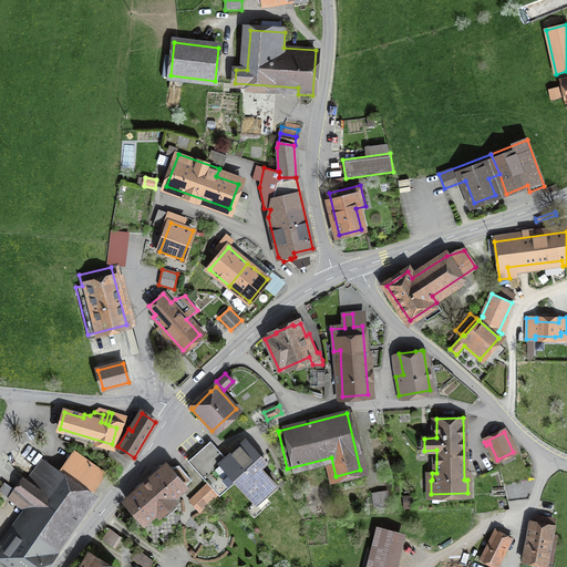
[(205,450),(191,463),(219,496),(236,481),(256,503),(276,484),(260,468),(267,463),(245,441),(219,465),(205,450)]
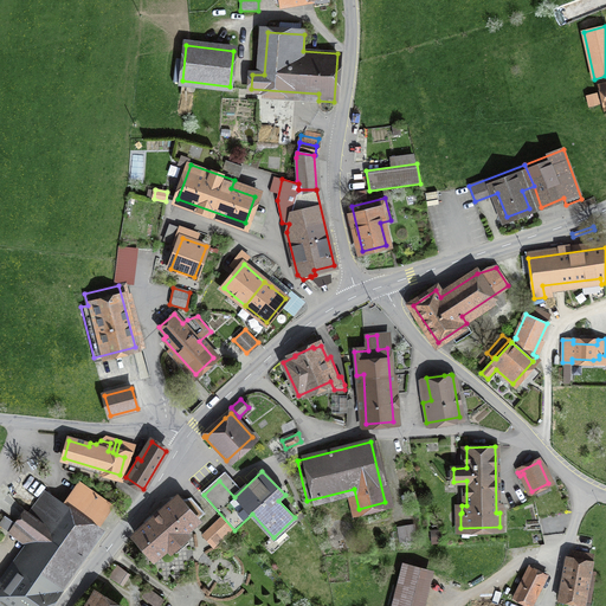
[(20,489),(36,500),(46,487),(31,475),(20,489)]
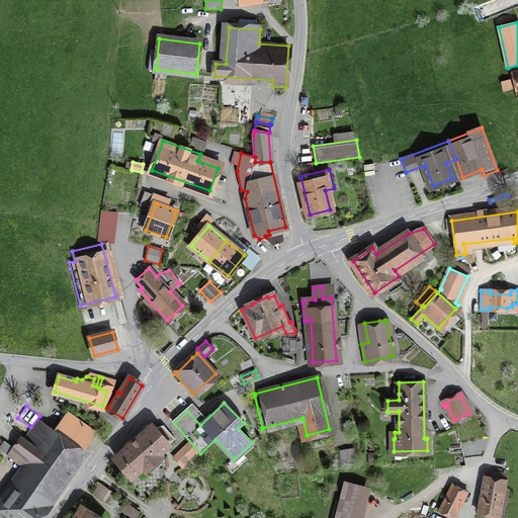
[(38,420),(23,440),(22,439),(16,447),(13,446),(12,447),(3,443),(0,447),(0,448),(16,459),(21,451),(34,459),(0,507),(0,510),(11,517),(35,517),(95,434),(67,413),(54,431),(38,420)]
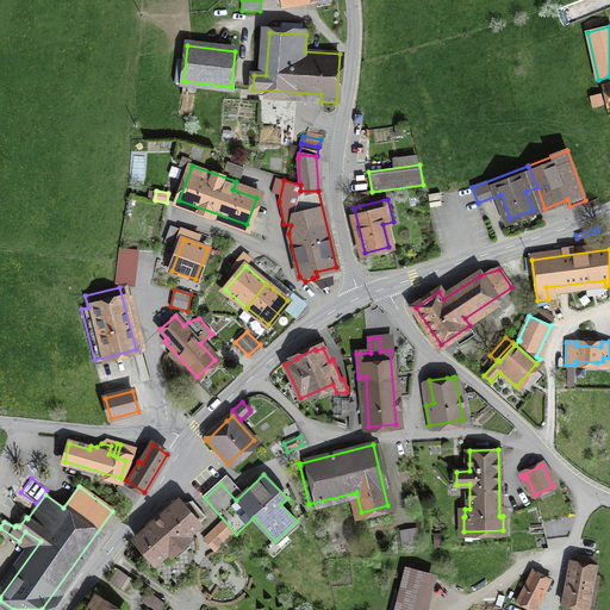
[(405,498),(408,505),(421,502),(418,495),(405,498)]
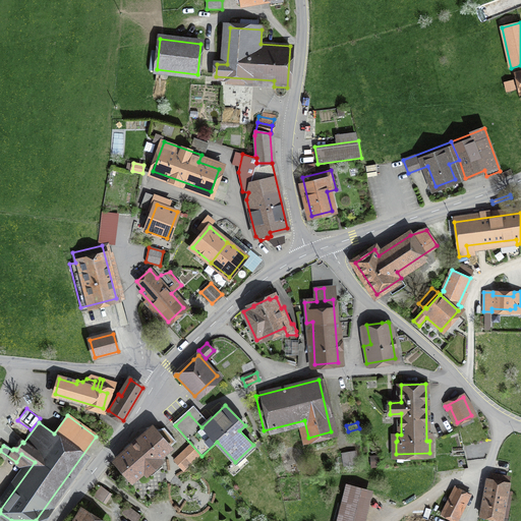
[(184,469),(199,454),(201,456),(175,425),(191,445),(175,460),(184,469)]
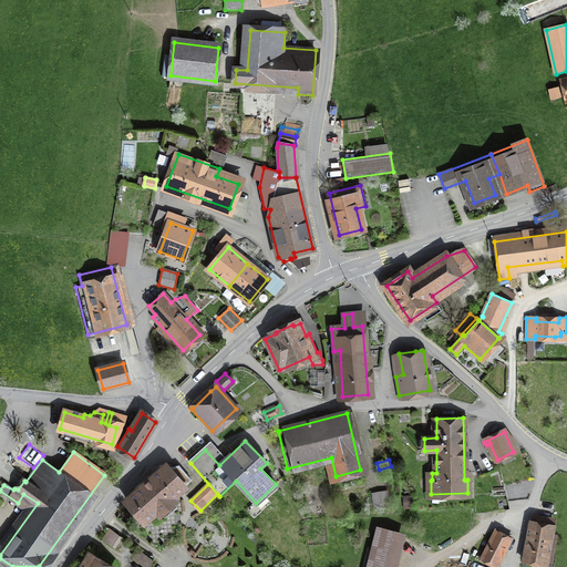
[(164,466),(155,475),(155,476),(127,501),(144,521),(157,511),(160,514),(174,502),(171,498),(192,481),(178,465),(167,468),(164,466)]
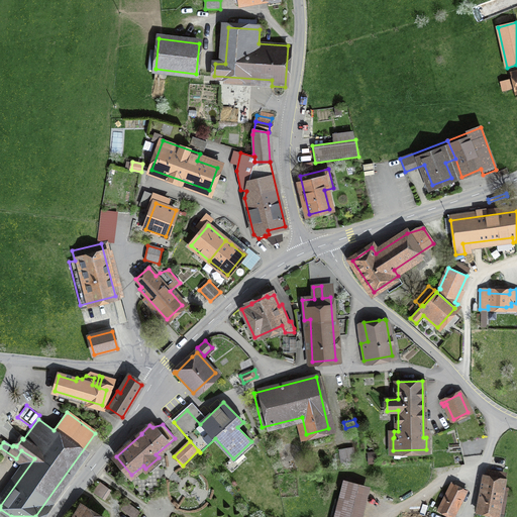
[(353,447),(339,449),(341,462),(355,459),(353,447)]
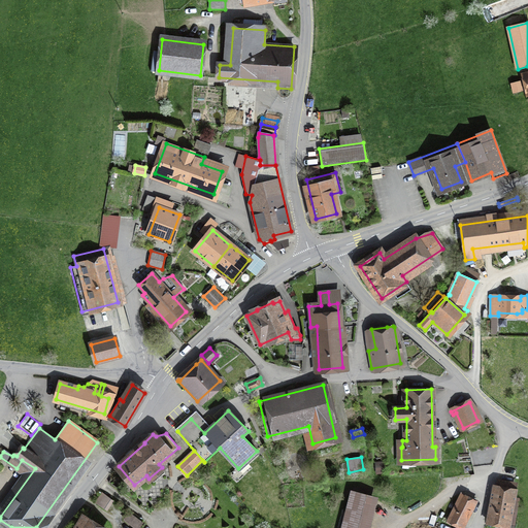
[(491,520),(513,524),(518,498),(512,497),(514,484),(498,482),(491,520)]
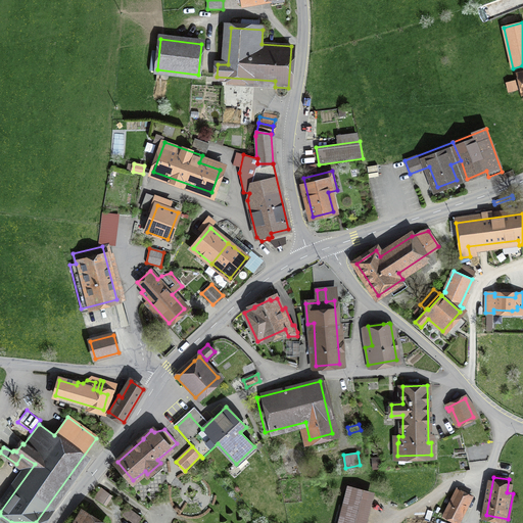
[(102,488),(95,498),(105,505),(111,494),(102,488)]
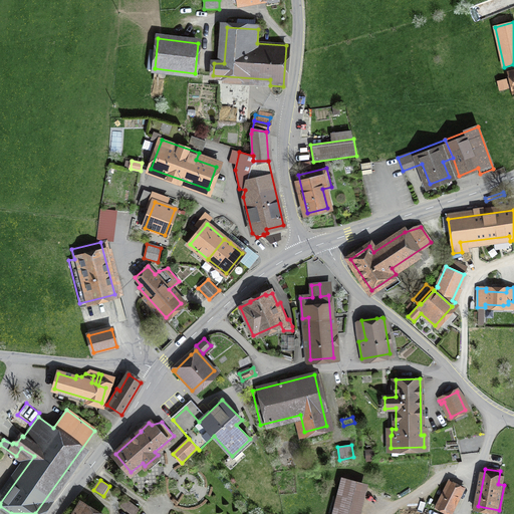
[(343,480),(334,513),(355,513),(363,485),(343,480)]
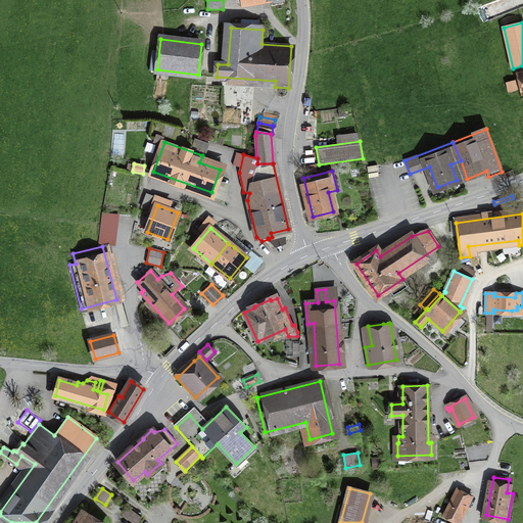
[(445,516),(458,522),(470,496),(458,490),(445,516)]
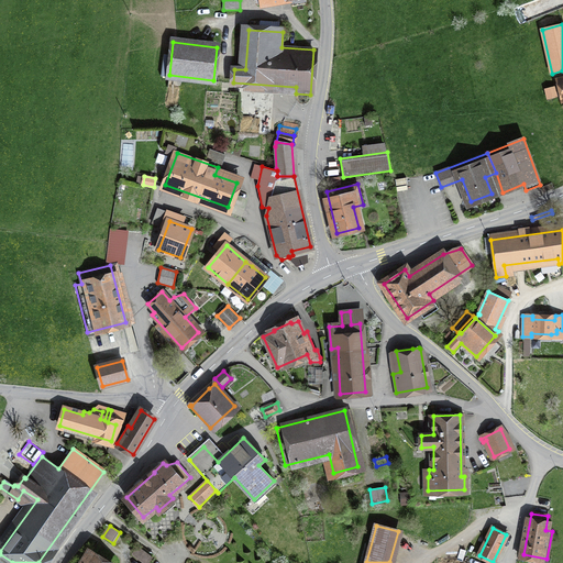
[(138,545),(132,553),(145,562),(146,562),(152,556),(138,545)]
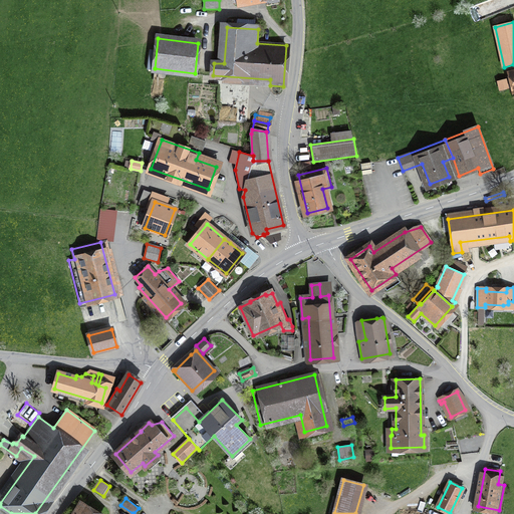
[(75,513),(96,513),(82,505),(75,513)]
